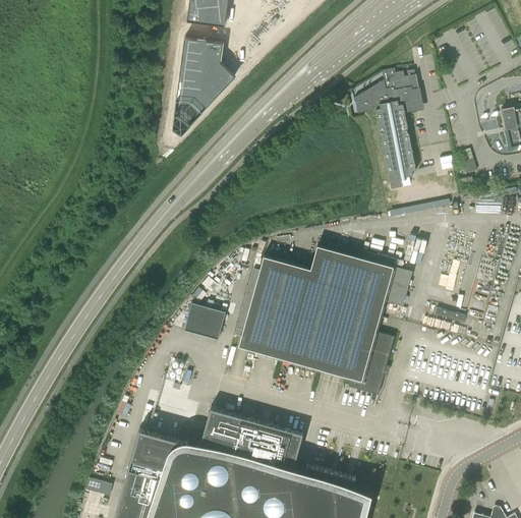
[(189,0),(186,21),(225,25),(227,0),(189,0)]
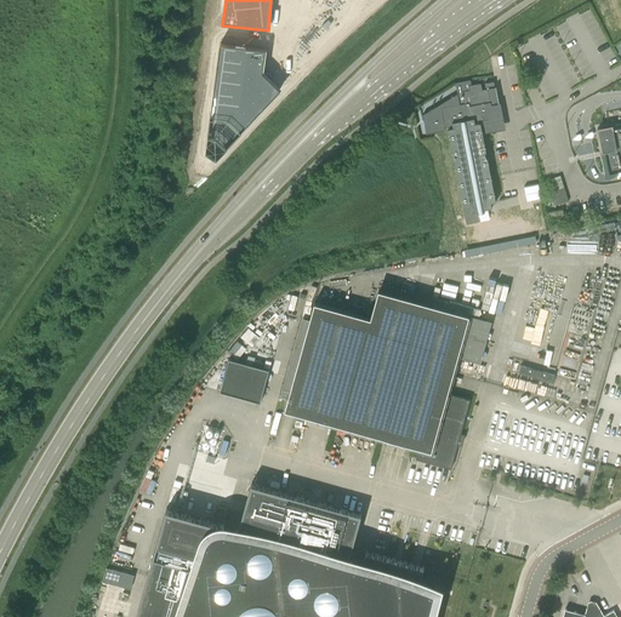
[(206,149),(217,156),(280,91),(262,73),(266,51),(221,45),(206,149)]
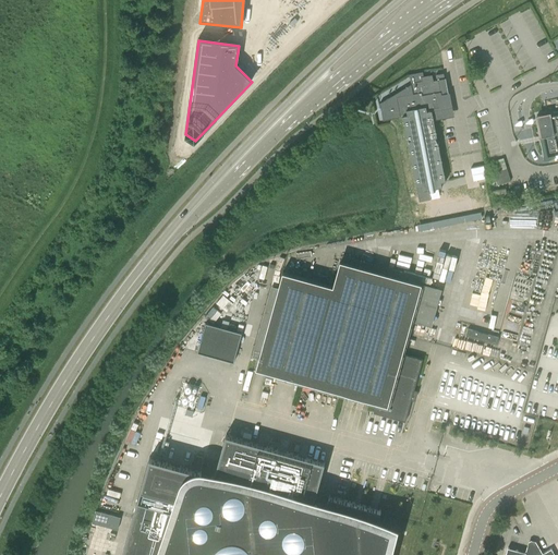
[(410,79),(411,87),(380,106),(384,123),(402,119),(419,205),(428,203),(427,193),(428,192),(429,197),(436,195),(435,191),(441,190),(441,185),(446,184),(434,122),(443,121),(453,119),(446,81),(445,81),(444,76),(436,79),(437,83),(434,83),(433,77),(423,79),(423,75),(410,79)]
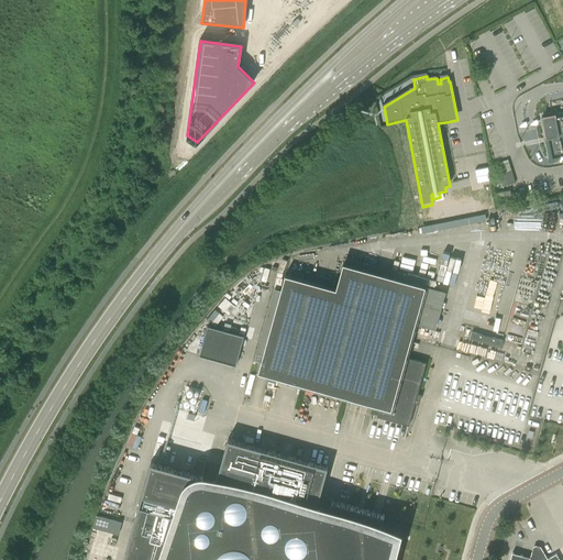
[(547,145),(550,161),(561,158),(561,161),(562,160),(562,119),(556,121),(555,118),(552,118),(542,120),(547,142),(549,141),(550,145),(547,145)]
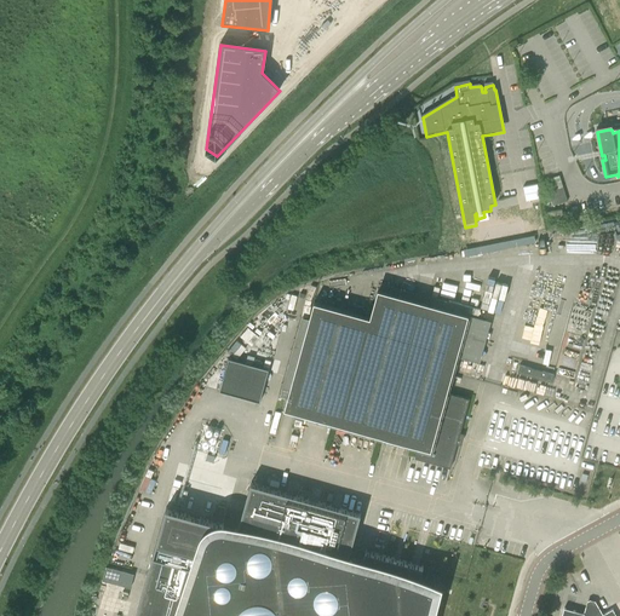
[(546,183),(550,195),(563,190),(560,179),(546,183)]
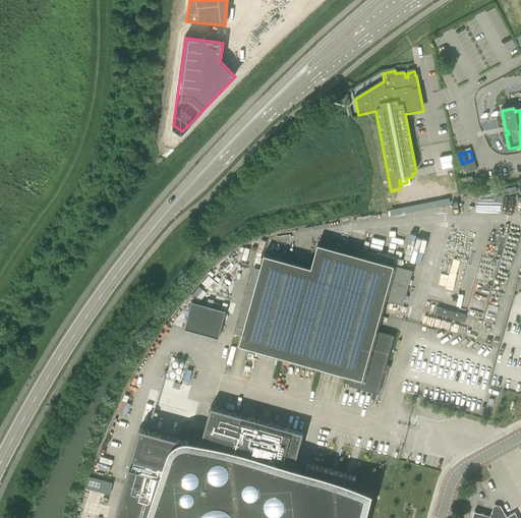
[(473,160),(462,164),(461,164),(465,176),(477,172),(473,160)]
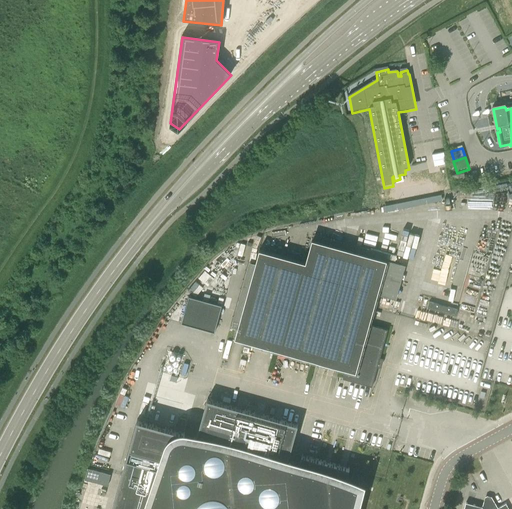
[(387,333),(369,327),(387,263),(312,242),(306,265),(259,252),(256,266),(250,265),(232,330),(238,332),(235,341),(346,372),(343,381),(372,389),(387,333)]
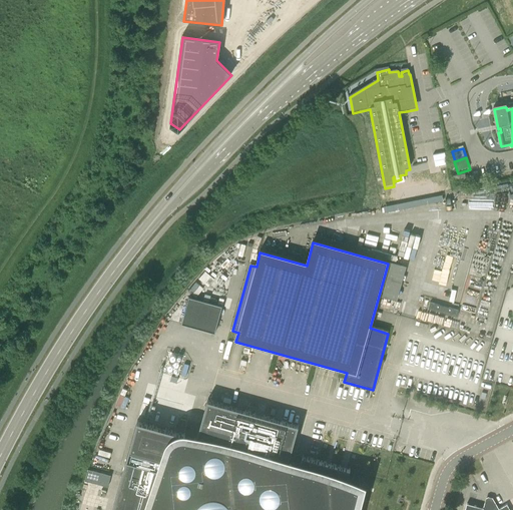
[(268,253),(303,264),(305,259),(270,248),(268,253)]
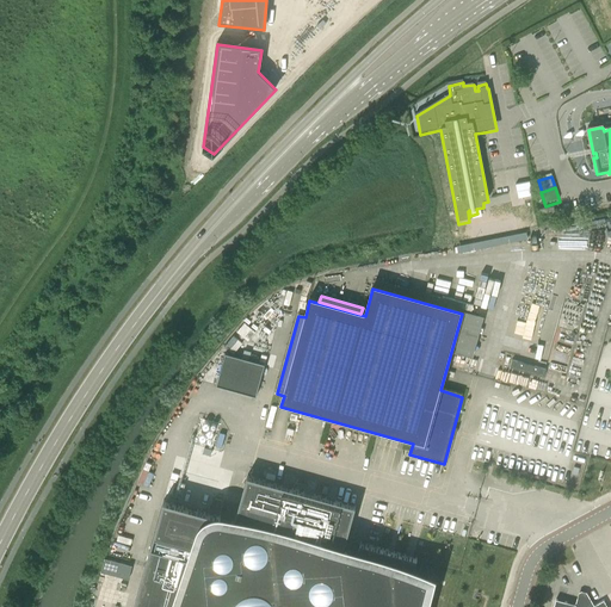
[(254,398),(263,365),(224,355),(215,388),(254,398)]
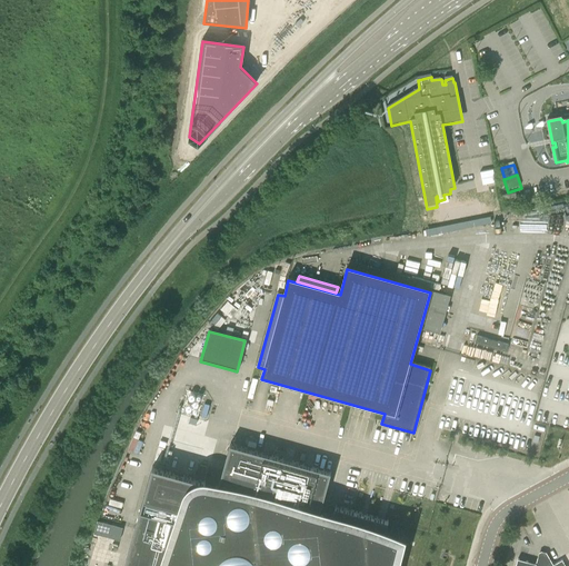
[(507,355),(509,347),(477,338),(475,346),(507,355)]
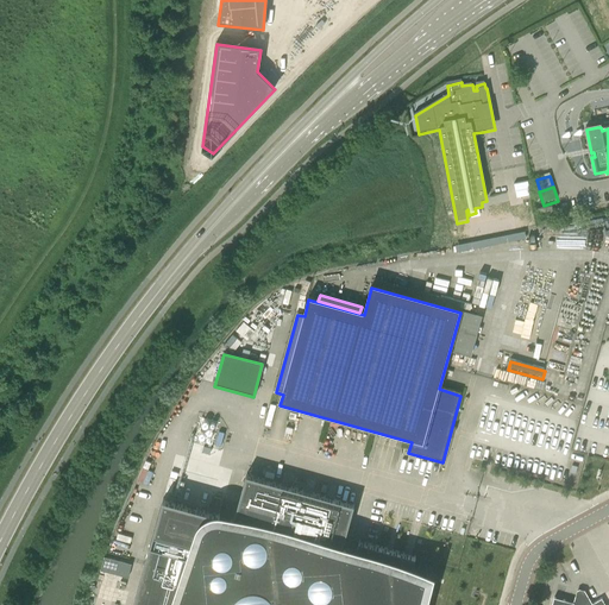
[(232,527),(219,523),(220,518),(163,503),(144,569),(133,604),(420,604),(427,581),(412,577),(415,560),(413,559),(358,544),(355,561),(340,558),(355,508),(246,478),(232,527)]
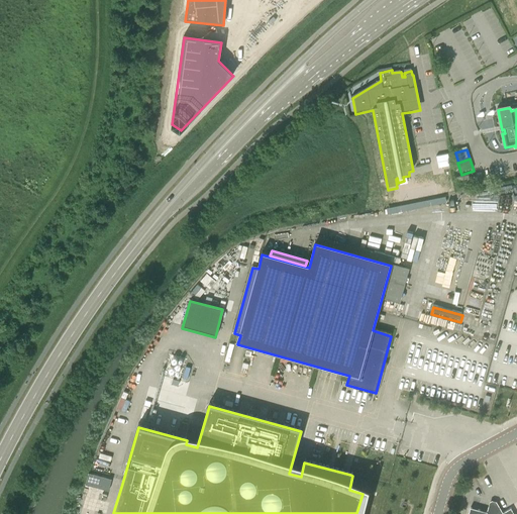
[(89,476),(86,488),(94,490),(95,490),(109,494),(112,482),(97,478),(96,478),(89,476)]
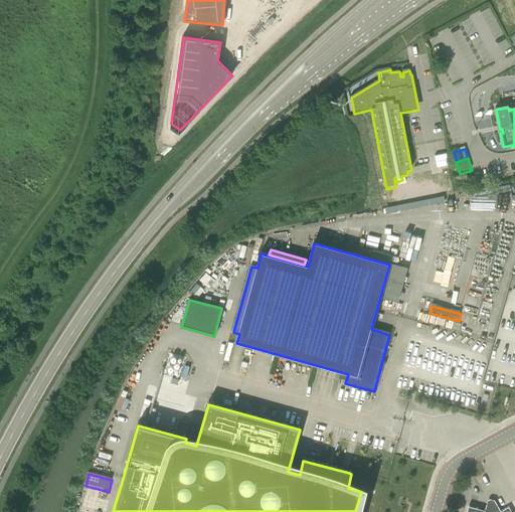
[(499,511),(495,503),(492,502),(487,505),(485,511),(479,511),(469,508),(468,511),(499,511)]
